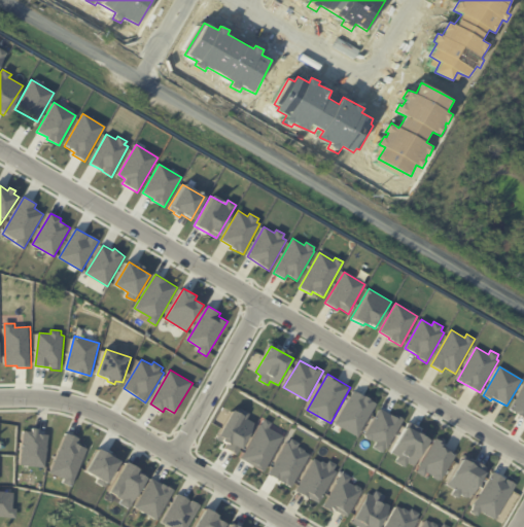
[(523,388),(512,410),(523,416),(523,388)]
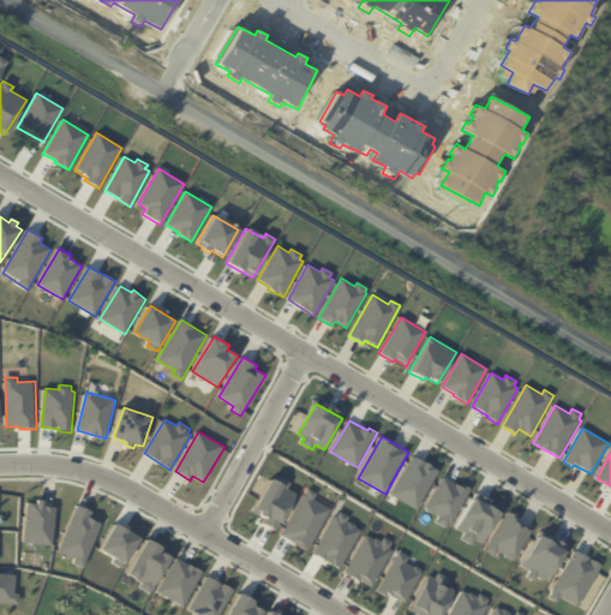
[(414,455),(439,471),(419,509),(391,494),(414,455)]
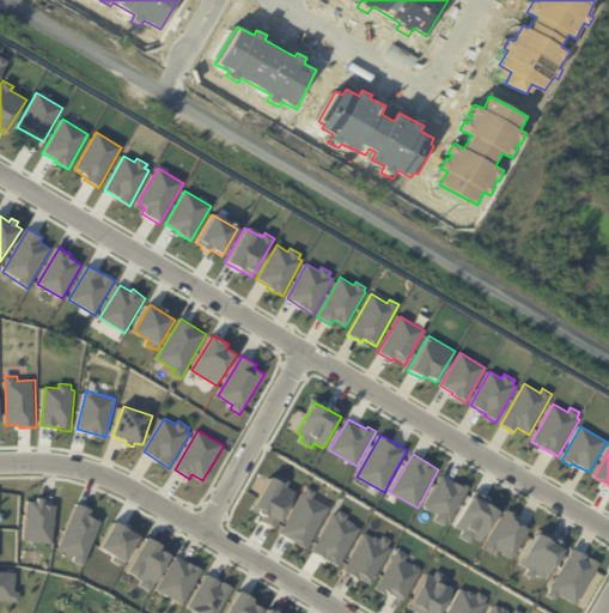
[(443,474),(460,483),(461,481),(472,487),(448,527),(437,521),(440,515),(426,505),(443,474)]
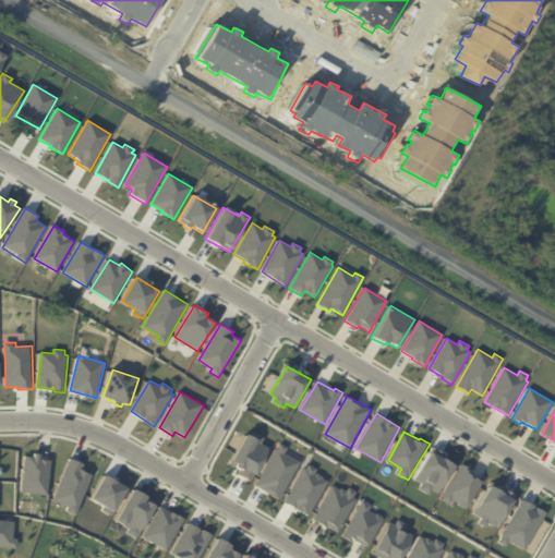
[(248,434),(255,437),(257,433),(266,438),(264,443),(272,447),(253,482),(240,474),(242,470),(231,463),(248,434)]
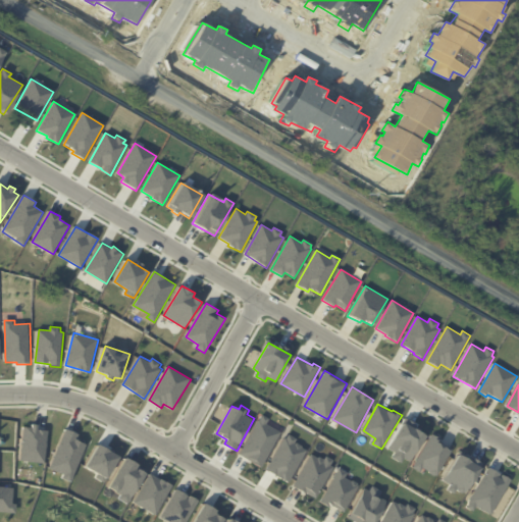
[(263,415),(240,454),(263,467),(282,432),(268,424),(271,418),(263,415)]
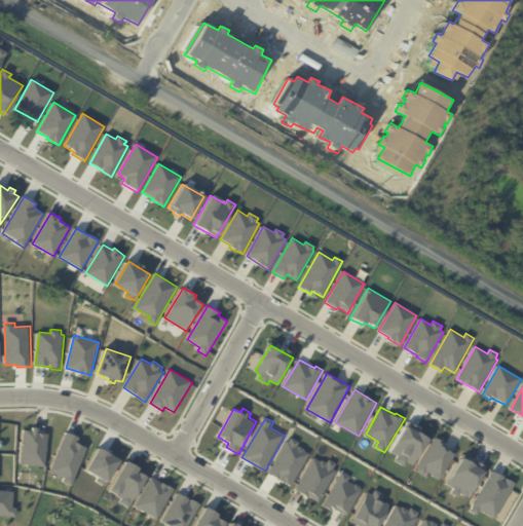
[(408,425),(431,439),(414,464),(409,461),(407,466),(397,460),(399,456),(391,452),(408,425)]
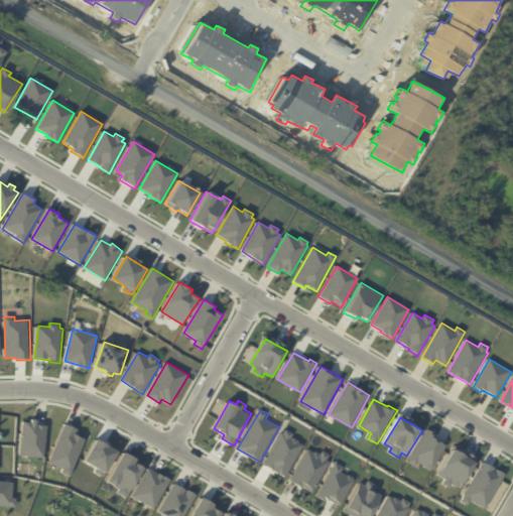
[(24,421),(32,422),(33,419),(39,420),(38,423),(48,424),(45,458),(20,456),(24,421)]
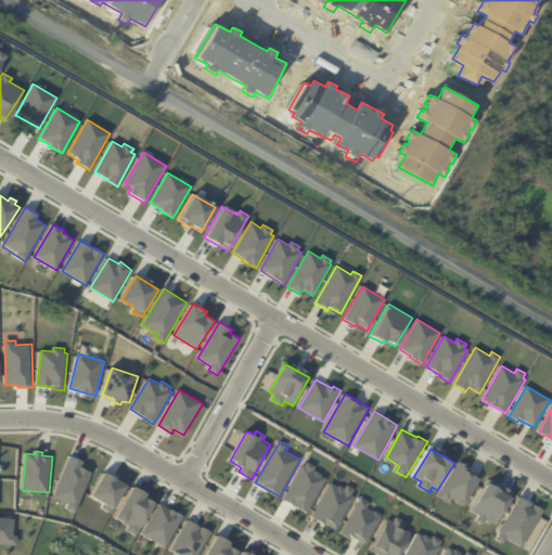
[(72,455),(86,462),(84,467),(93,473),(77,513),(66,510),(68,505),(53,498),(72,455)]
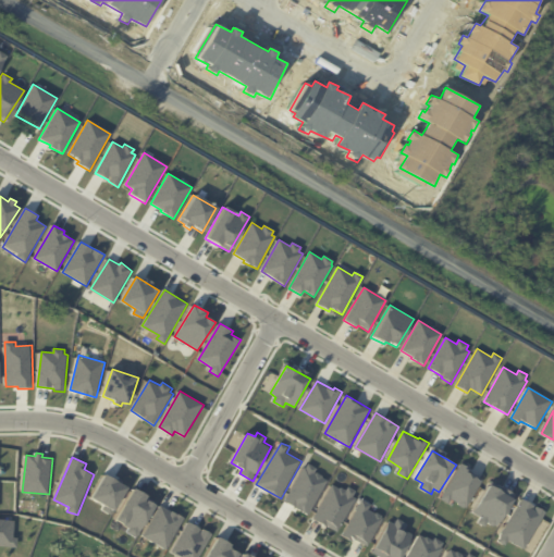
[(306,466),(307,468),(310,462),(319,468),(317,472),(330,481),(309,516),(285,502),(306,466)]
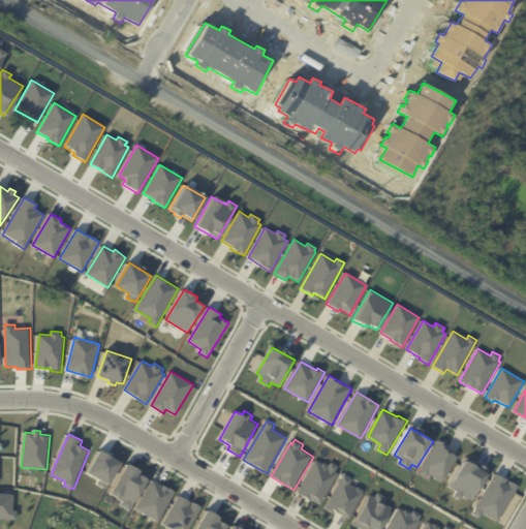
[(439,439),(449,444),(446,448),(460,456),(444,483),(429,474),(426,478),(419,474),(439,439)]
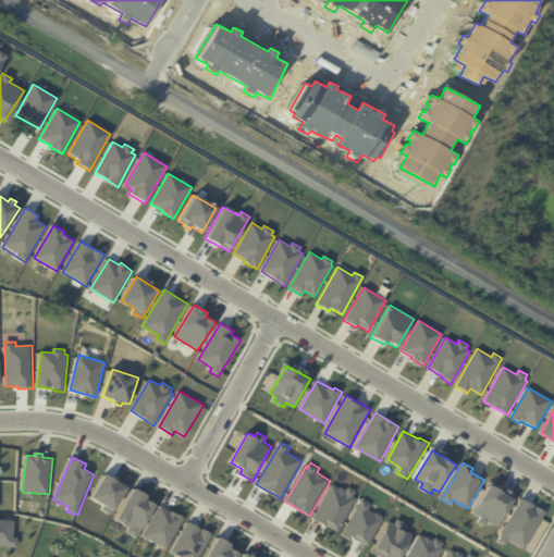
[(93,497),(107,473),(130,487),(111,517),(102,510),(105,506),(93,497)]
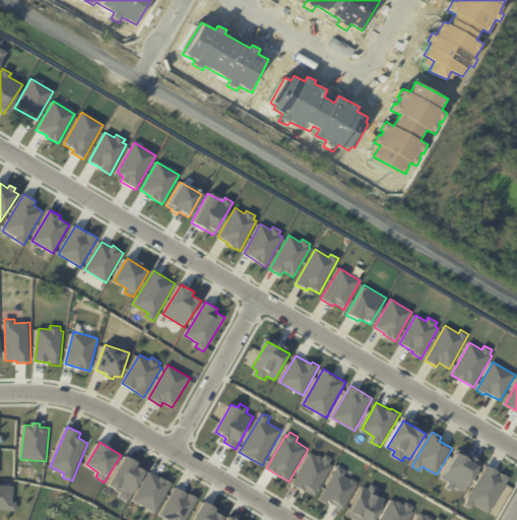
[(312,451),(325,457),(327,454),(334,458),(331,464),(334,465),(316,497),(293,484),(312,451)]
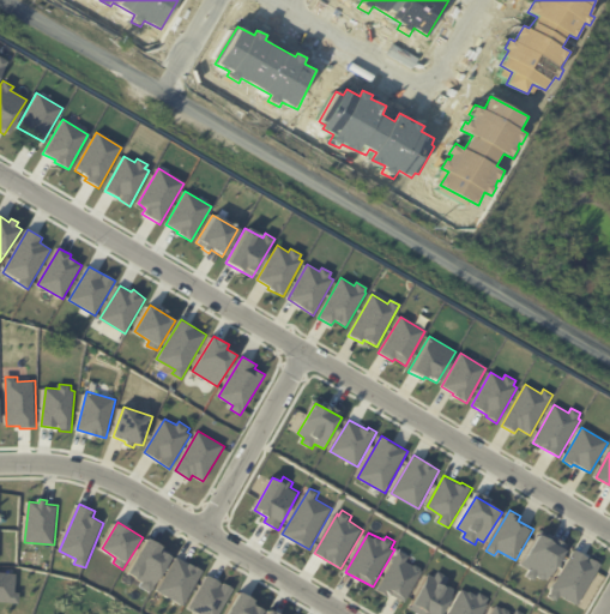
[(541,534),(568,551),(549,582),(539,576),(536,581),(527,576),(531,571),(521,565),(541,534)]
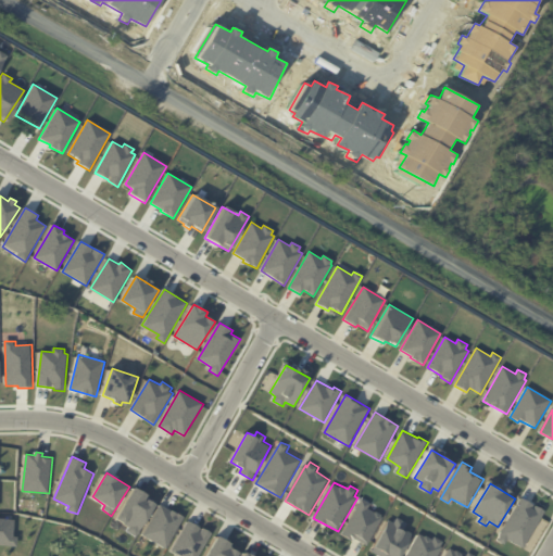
[(135,488),(149,495),(147,498),(156,505),(137,536),(124,528),(126,525),(115,519),(135,488)]
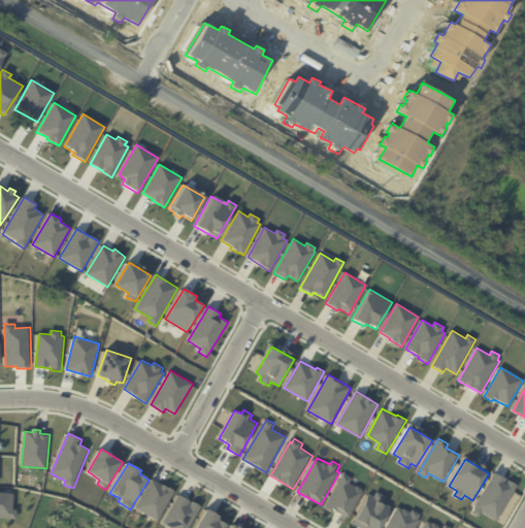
[(495,472),(518,485),(498,521),(483,513),(480,518),(473,513),(476,509),(474,508),(495,472)]
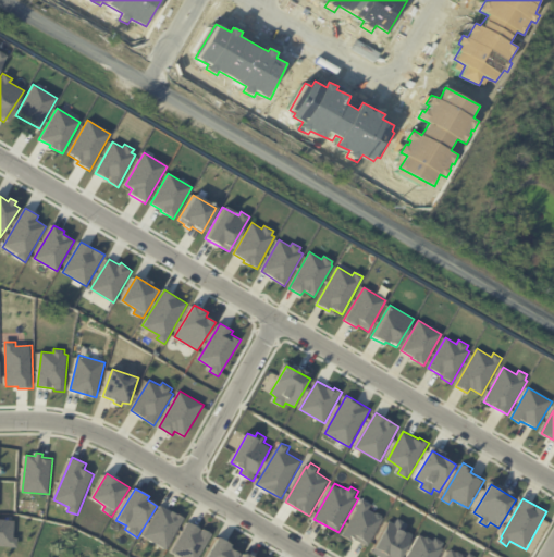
[(365,499),(372,505),(370,509),(385,518),(368,547),(354,537),(352,541),(343,536),(365,499)]
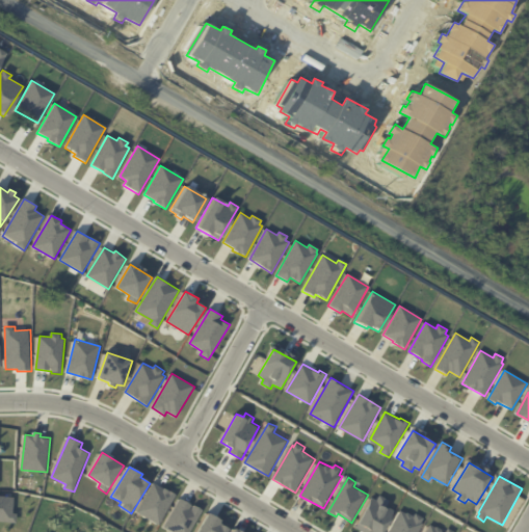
[(154,482),(177,495),(160,525),(137,512),(154,482)]
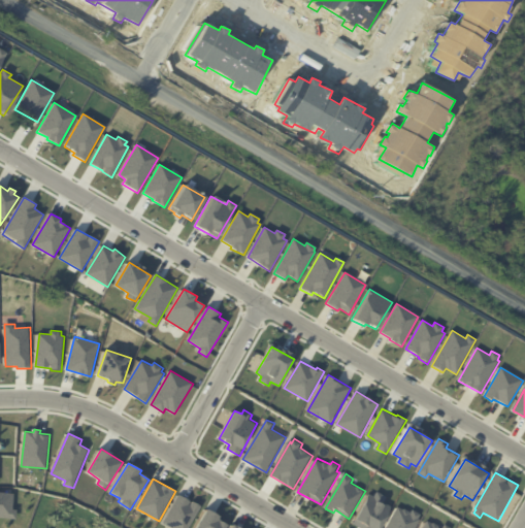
[(0,491),(4,492),(5,489),(12,489),(12,509),(15,509),(15,519),(0,517),(0,491)]
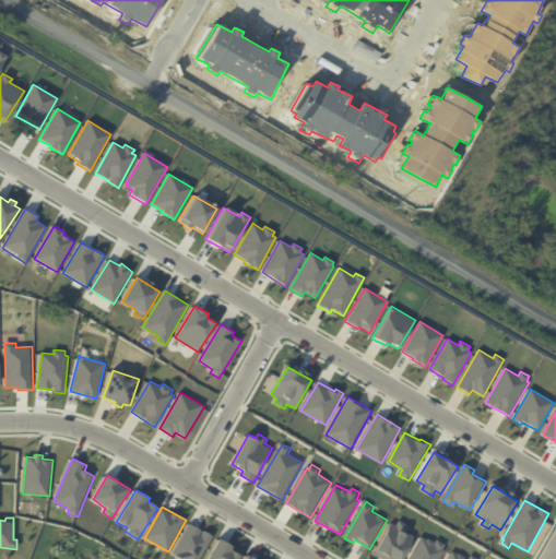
[(392,522),(416,536),(403,558),(381,558),(373,554),(392,522)]
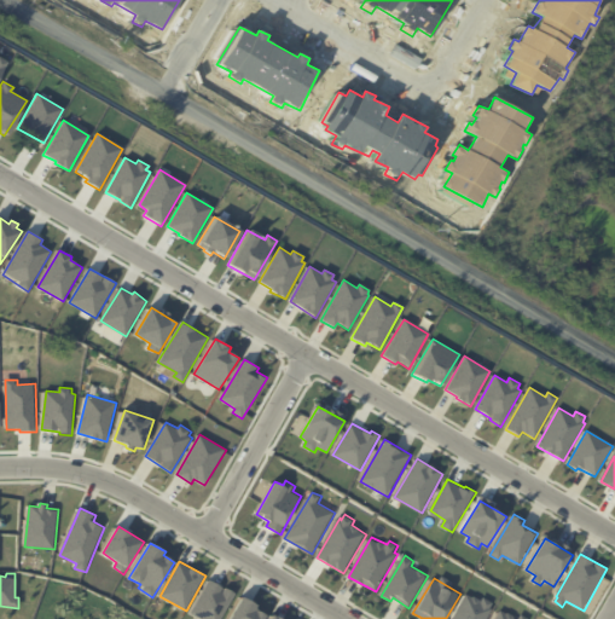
[(212,579),(237,594),(221,618),(195,618),(196,618),(190,613),(212,579)]
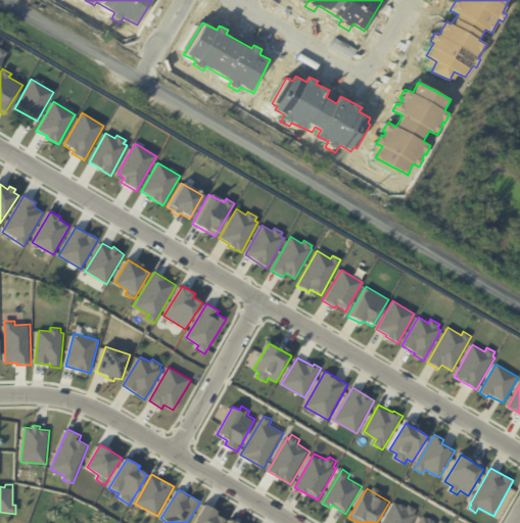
[(382,522),(395,502),(408,508),(411,504),(418,509),(416,514),(418,515),(413,522),(382,522)]
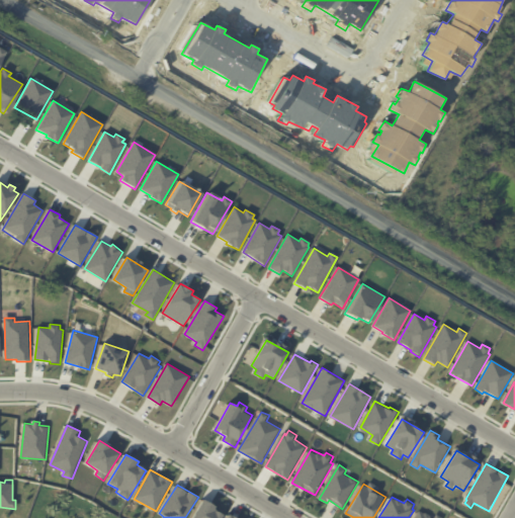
[(192,517),(203,499),(217,507),(215,510),(224,515),(222,517),(192,517)]
